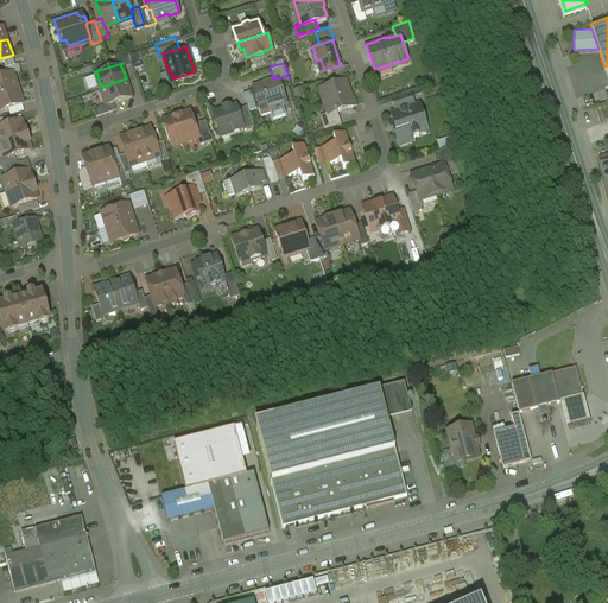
[(13,69),(0,74),(0,90),(17,86),(12,70),(13,70),(13,69)]
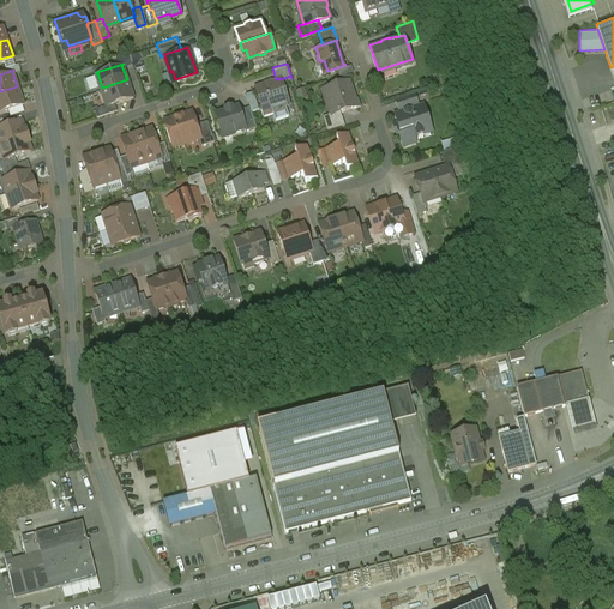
[(276,79),(257,86),(263,104),(260,106),(264,114),(274,110),(271,107),(286,102),(288,101),(281,79),(280,78),(276,79)]
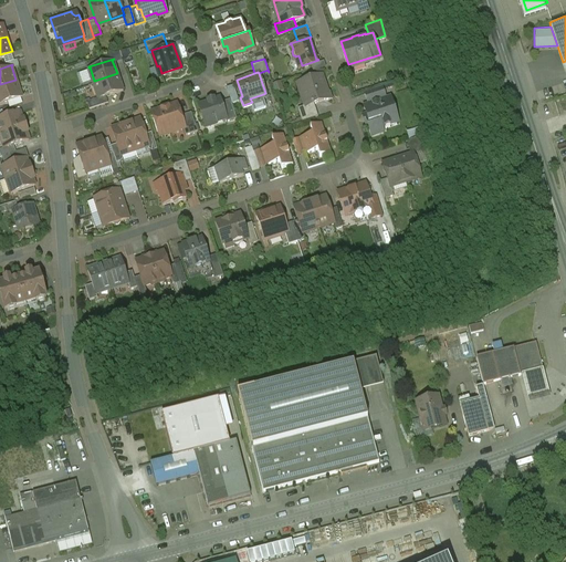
[(117,73),(94,81),(98,94),(97,95),(106,93),(123,87),(123,86),(122,87),(117,73)]
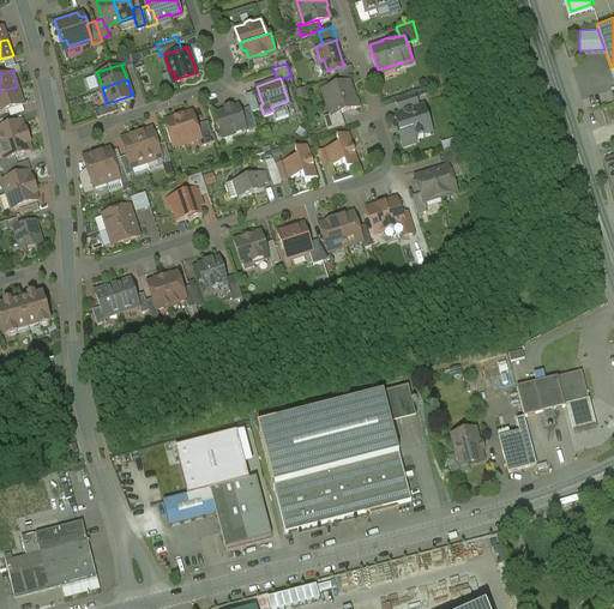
[(349,79),(323,88),(326,96),(330,98),(333,110),(331,112),(331,113),(341,109),(343,108),(344,106),(350,104),(353,106),(356,104),(357,101),(356,97),(355,96),(349,79)]
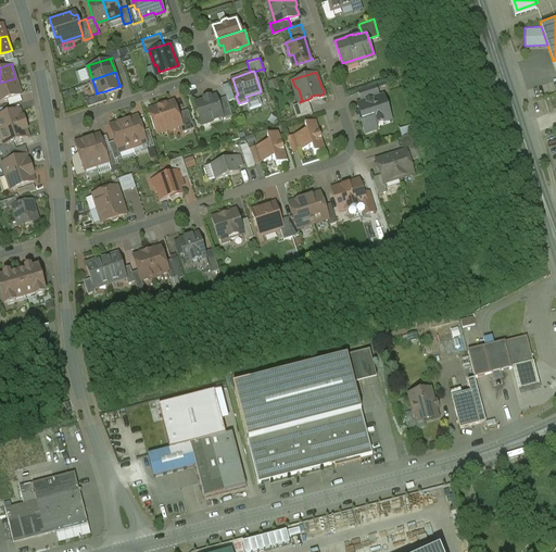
[(15,78),(0,83),(0,98),(22,91),(21,91),(20,91),(15,78)]
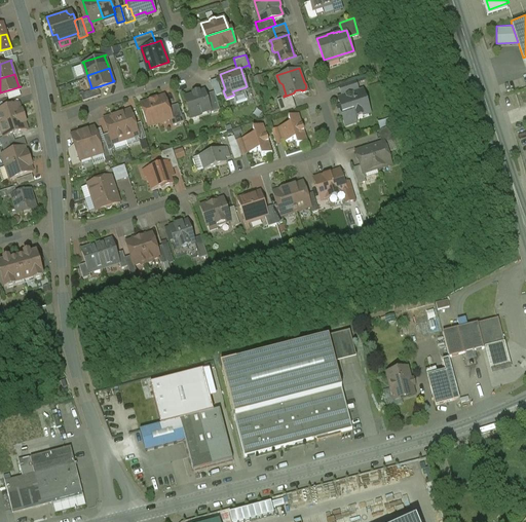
[(355,78),(339,84),(341,91),(359,86),(355,78)]
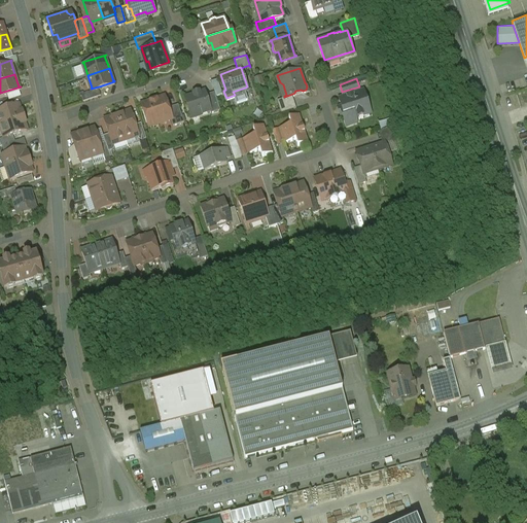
[(91,89),(80,92),(83,99),(101,93),(99,86),(91,89)]
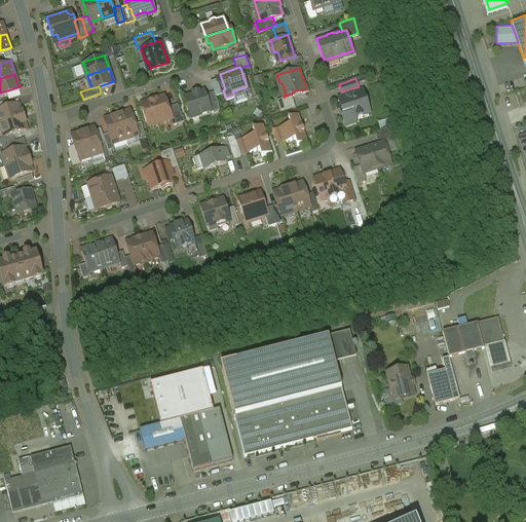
[(359,86),(341,91),(342,95),(338,96),(342,109),(341,110),(344,118),(346,117),(348,121),(355,119),(353,111),(369,106),(363,87),(360,88),(359,86)]
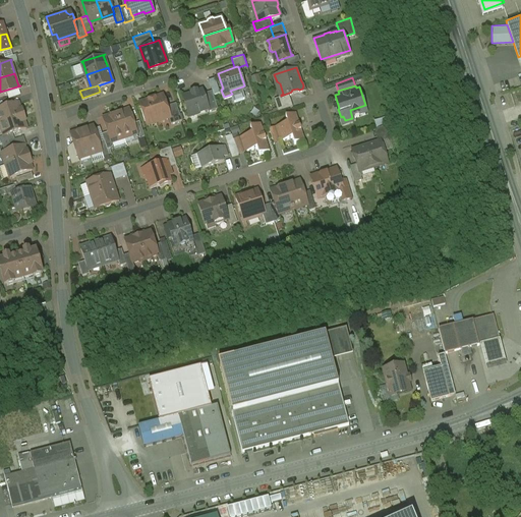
[(242,87),(230,91),(232,94),(234,100),(244,96),(243,92),(242,87)]
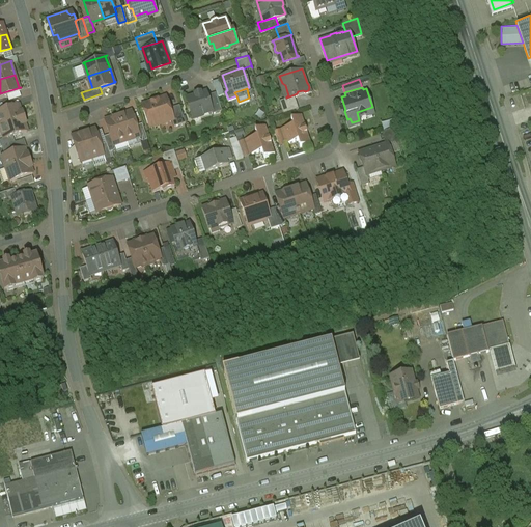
[(200,90),(194,92),(195,93),(186,95),(192,112),(200,109),(201,113),(212,109),(213,109),(207,93),(205,89),(201,91),(200,90)]
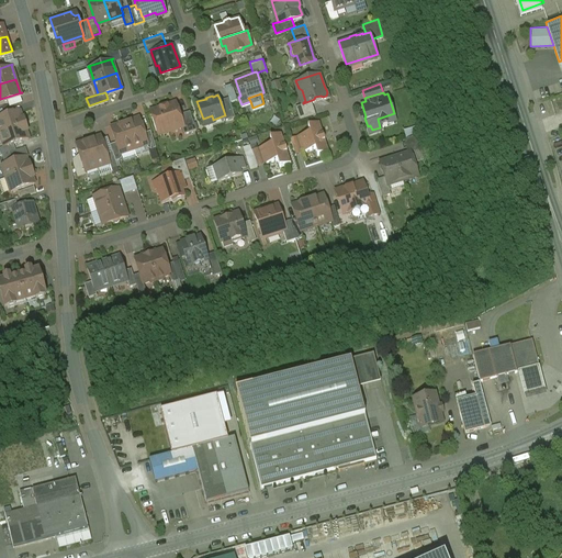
[(228,96),(220,99),(225,115),(224,115),(225,118),(235,114),(228,96)]
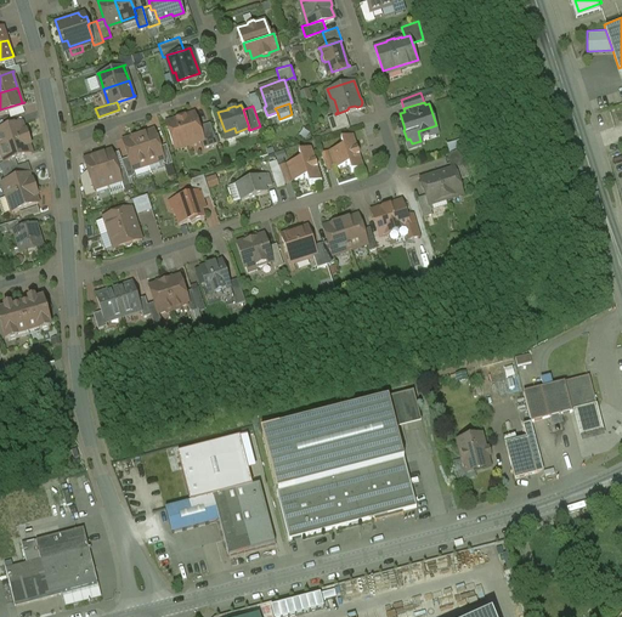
[(345,111),(335,114),(335,113),(327,115),(332,130),(349,125),(345,111)]
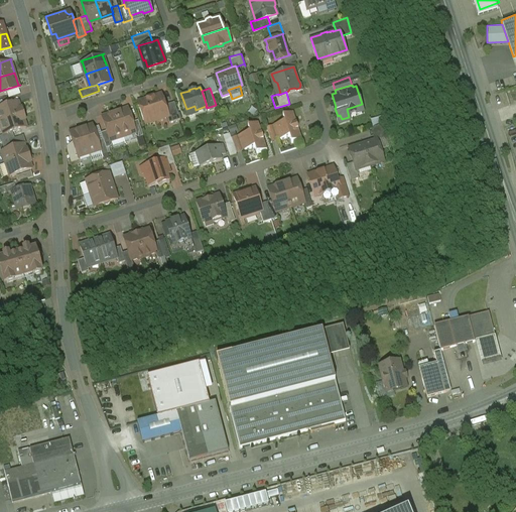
[(152,97),(149,95),(147,96),(146,98),(139,100),(145,120),(156,117),(157,114),(166,111),(166,113),(167,113),(164,103),(160,93),(160,94),(152,96),(152,97)]
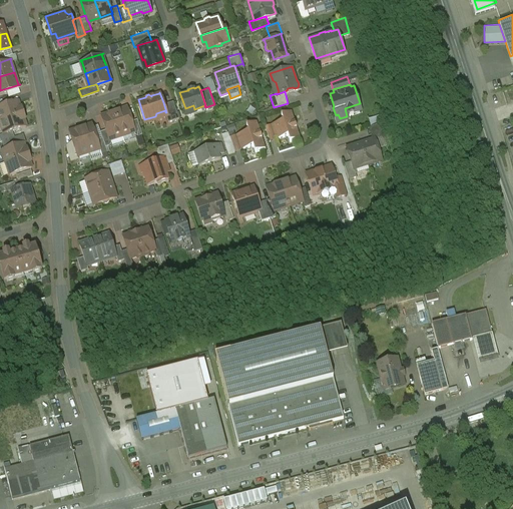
[(4,103),(0,103),(0,117),(24,110),(22,104),(20,105),(18,98),(4,103)]
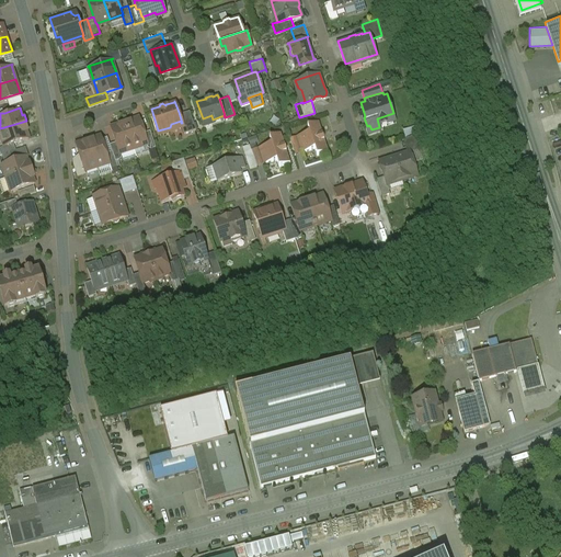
[(190,109),(179,112),(182,123),(181,123),(184,131),(196,127),(190,109)]
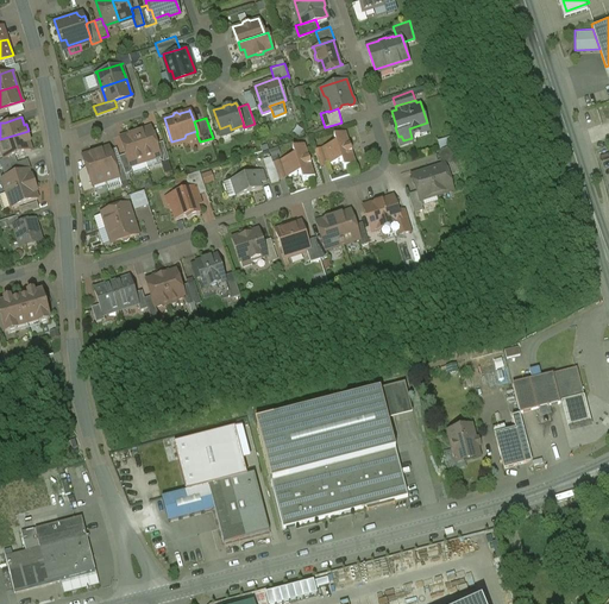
[(151,125),(139,129),(138,127),(135,129),(145,159),(152,157),(155,153),(158,152),(159,152),(156,140),(151,125)]
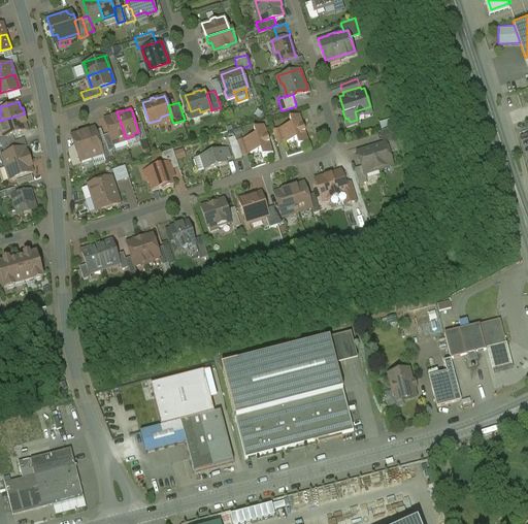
[(126,138),(117,111),(113,112),(114,113),(104,117),(109,131),(112,140),(113,140),(117,139),(120,140),(126,138)]
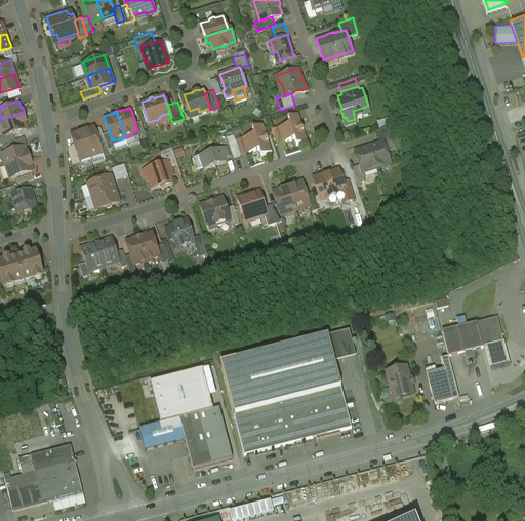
[(297,112),(287,115),(289,121),(279,124),(284,139),(294,136),(296,143),(307,138),(297,112)]
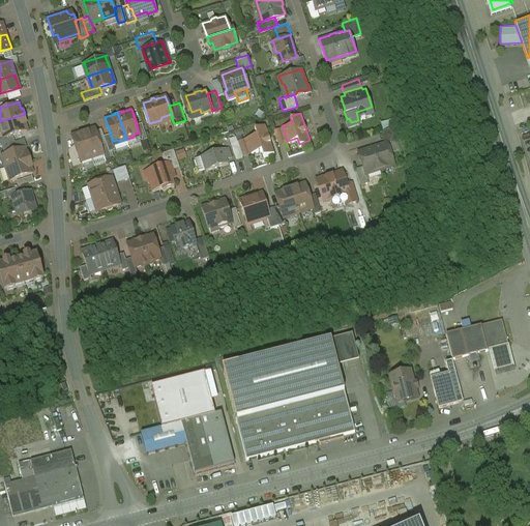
[(25,114),(0,121),(0,127),(2,129),(4,128),(6,135),(27,128),(25,121),(26,120),(25,114)]
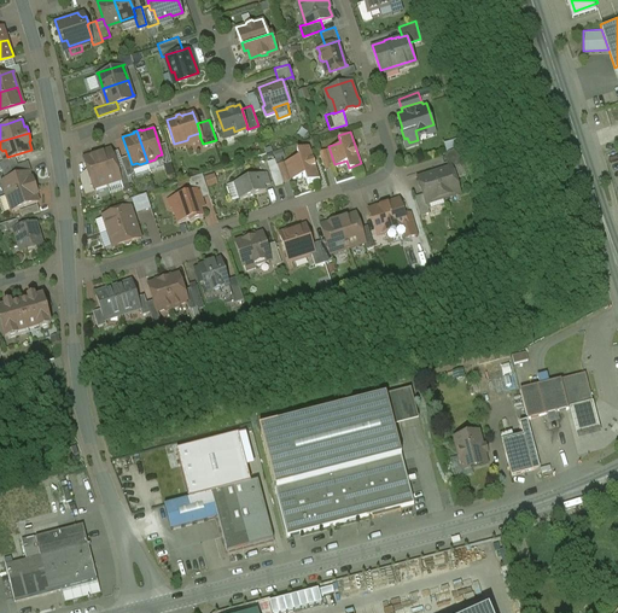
[(172,159),(165,141),(158,142),(162,155),(161,155),(162,159),(163,159),(165,161),(172,159)]
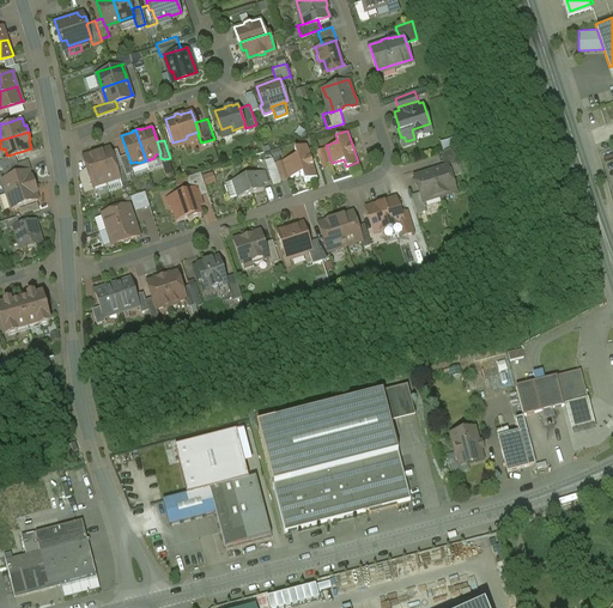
[(307,143),(295,147),(297,154),(285,158),(290,175),(302,171),(304,178),(316,174),(307,143)]
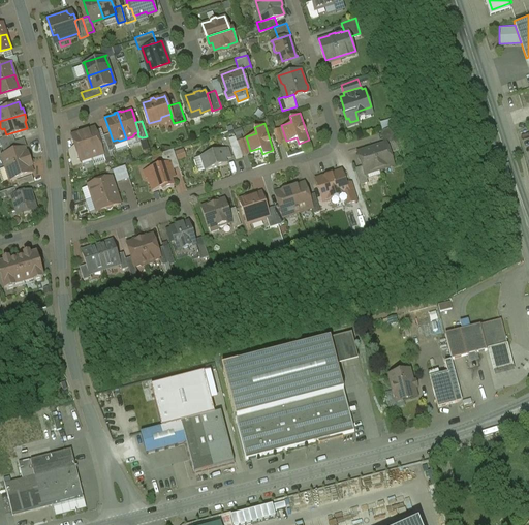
[(94,127),(84,130),(91,154),(102,151),(102,152),(103,152),(100,143),(94,125),(93,125),(94,127)]
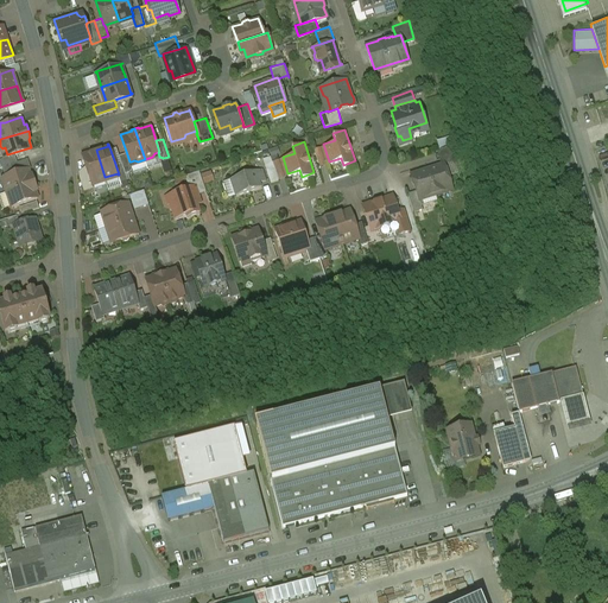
[(323,144),(314,147),(320,165),(329,162),(323,144)]
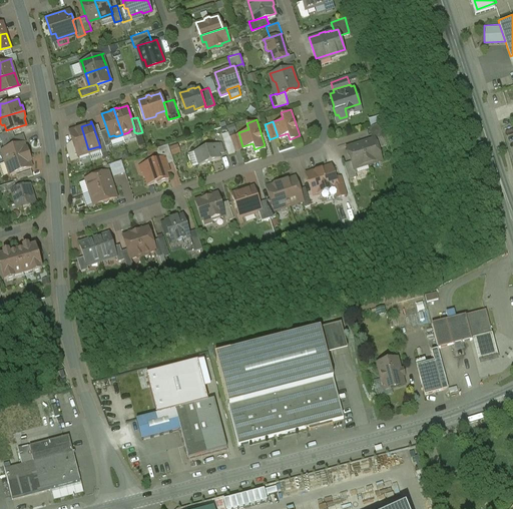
[(81,126),(70,129),(70,128),(69,128),(78,154),(78,152),(88,149),(81,126)]
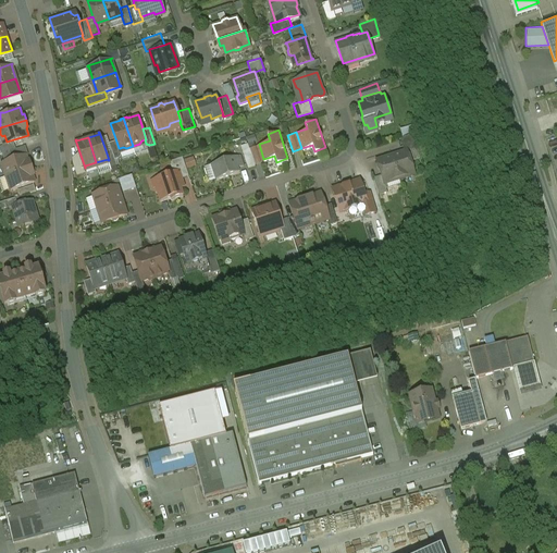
[(120,148),(119,148),(115,138),(109,140),(111,148),(114,157),(120,155),(121,152),(120,148)]
